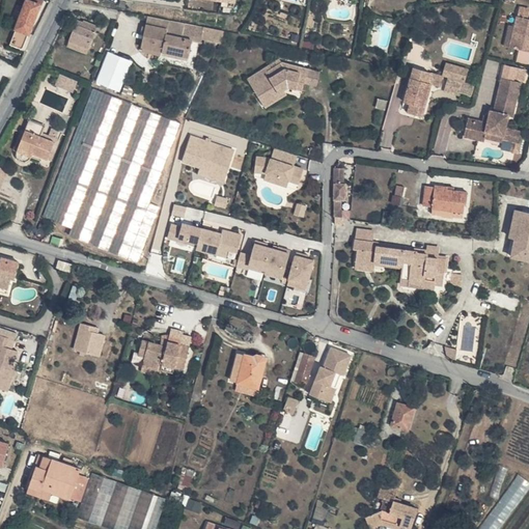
[(38,0),(26,0),(10,42),(21,46),(38,0)]
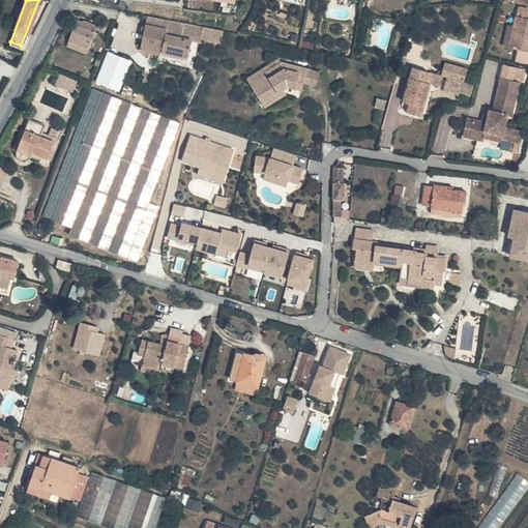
[(512,12),(506,11),(501,42),(507,44),(512,12)]
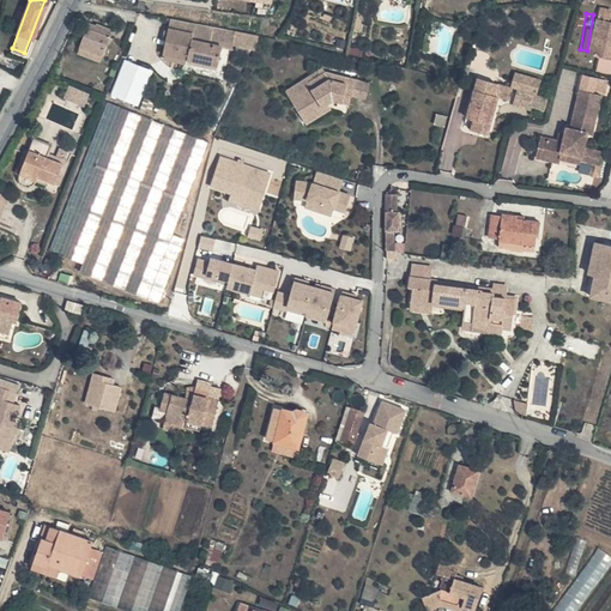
[(610,17),(593,14),(587,50),(610,54),(610,17)]
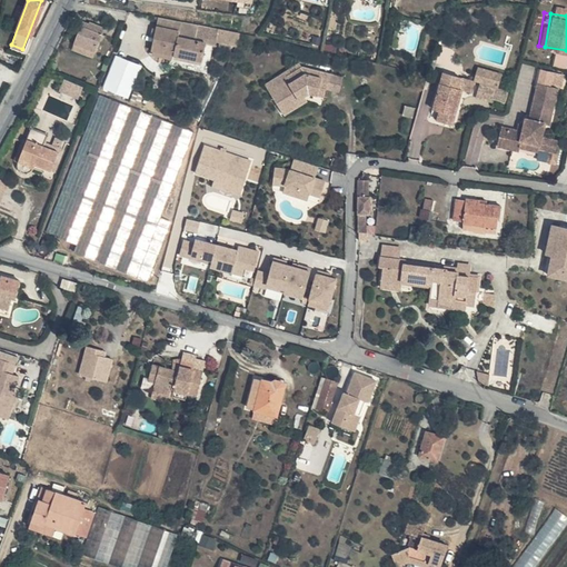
[(142,47),(200,58),(207,26),(153,15),(149,15),(142,47)]
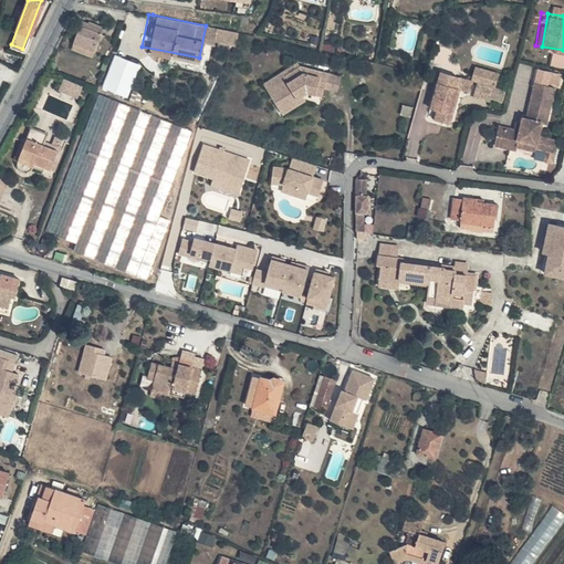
[(101,29),(81,20),(71,43),(91,52),(101,29)]
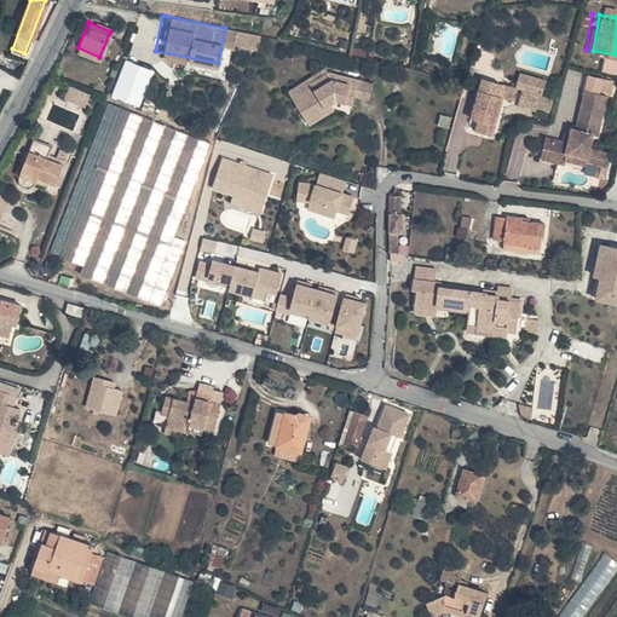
[(254,33),(225,28),(223,44),(247,48),(254,33)]
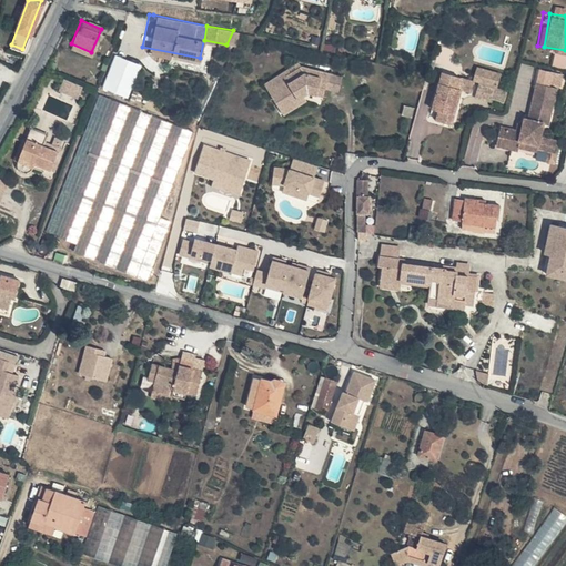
[(91,52),(71,43),(69,49),(89,58),(91,52)]
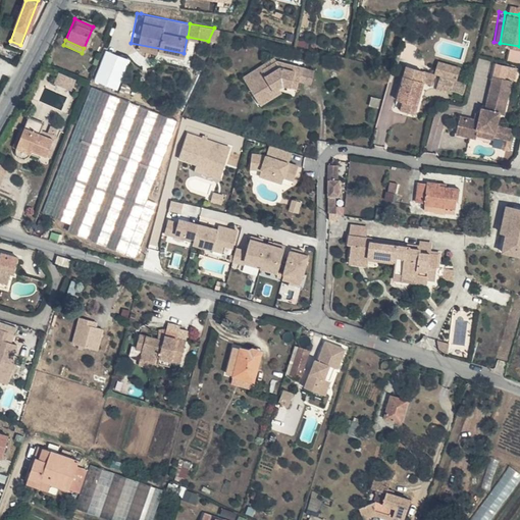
[(13,47),(6,45),(3,54),(10,56),(13,47)]
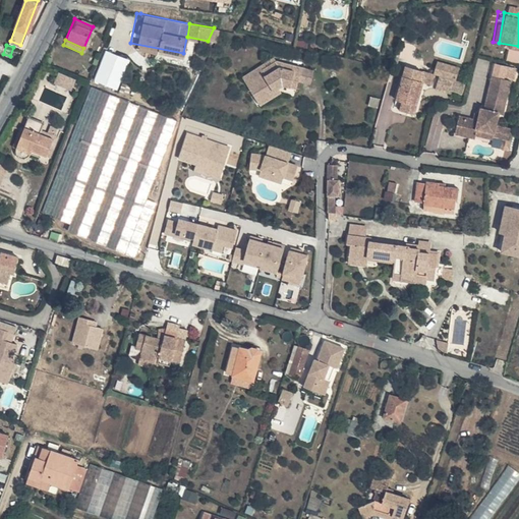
[(117,91),(128,59),(105,51),(94,81),(117,91)]
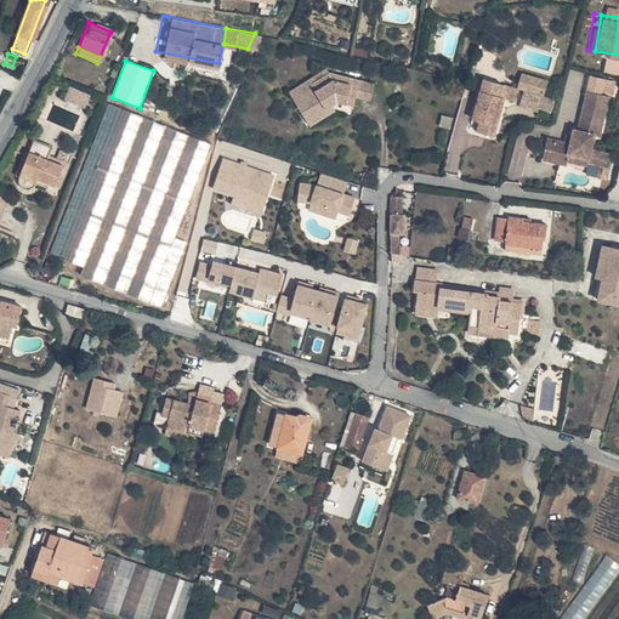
[(325,72),(323,67),(295,85),(300,96),(290,101),(302,120),(329,104),(324,96),(330,92),(335,101),(351,106),(353,96),(358,81),(325,72)]
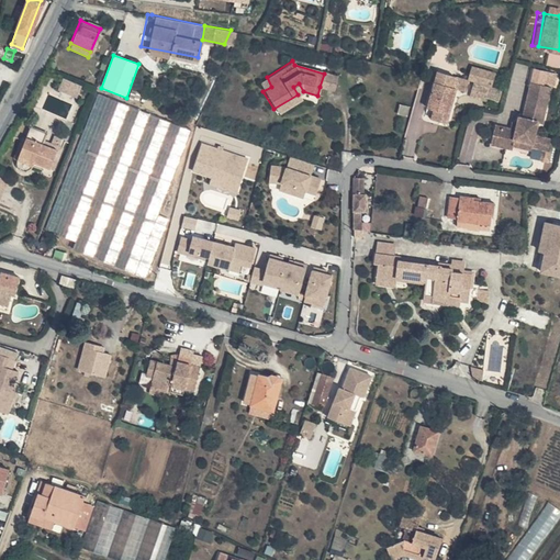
[(496,68),(473,62),(469,76),(493,81),(496,68)]
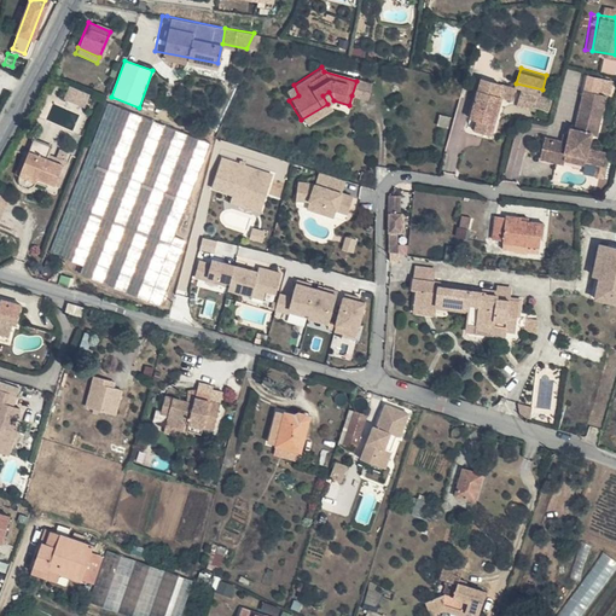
[(478,74),(471,99),(497,104),(500,93),(512,97),(516,83),(478,74)]
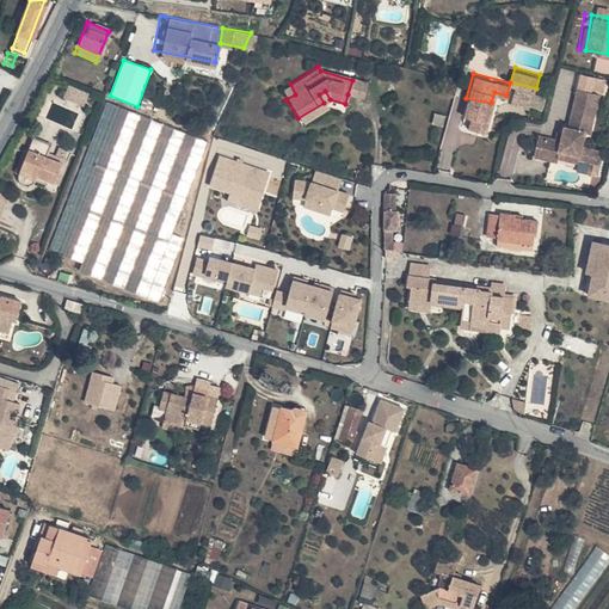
[(365,84),(352,80),(348,94),(362,98),(365,84)]
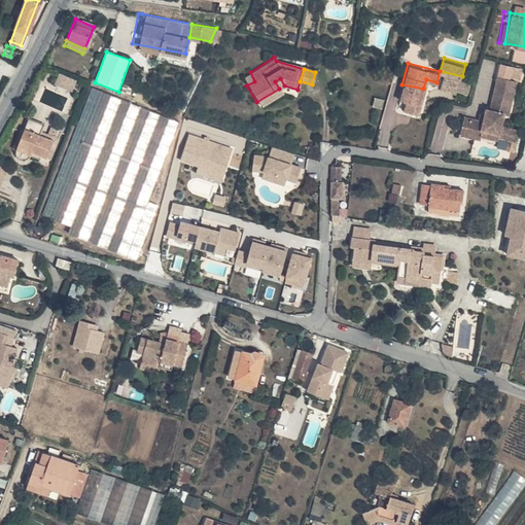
[(254,81),(250,72),(242,78),(246,85),(254,81)]
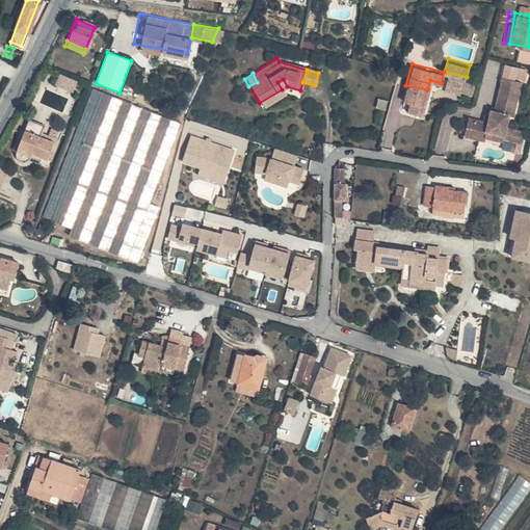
[(522,77),(503,74),(497,107),(492,106),(491,112),(489,118),(485,117),(474,115),(471,134),(486,137),(487,133),(506,136),(508,125),(510,110),(515,111),(522,77)]
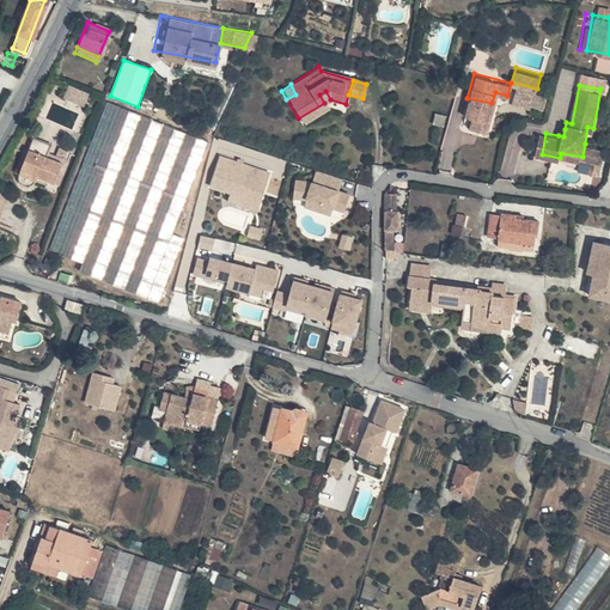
[(89,95),(68,86),(63,99),(83,108),(89,95)]
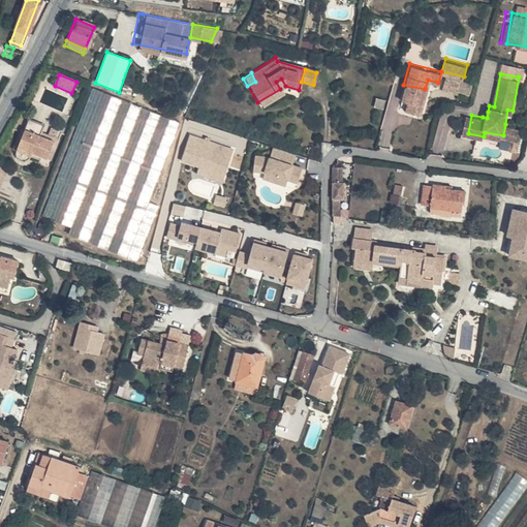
[(474,81),(462,78),(459,88),(471,91),(474,81)]
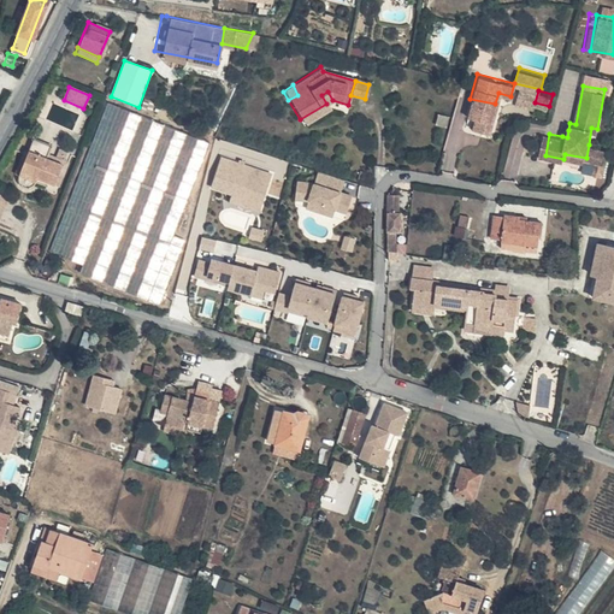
[(322,95),(326,104),(332,100),(328,92),(322,95)]
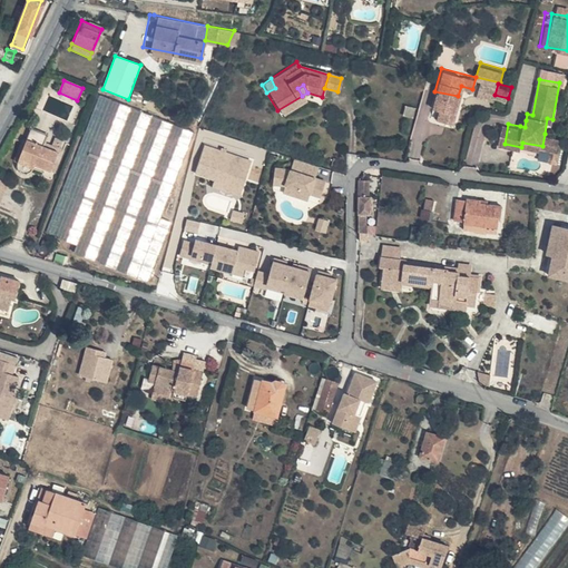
[(458,96),(434,91),(431,106),(441,108),(454,110),(458,96)]
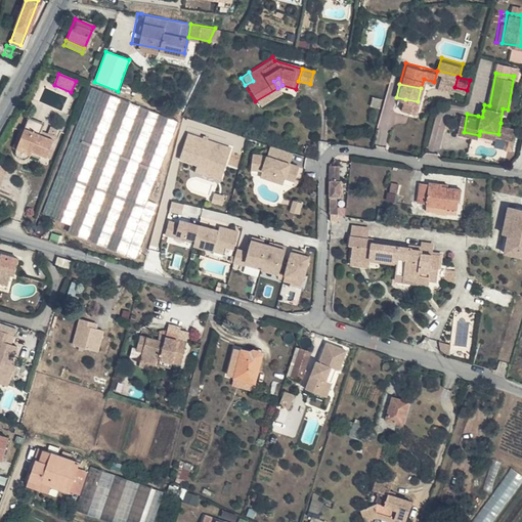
[(279,92),(277,88),(255,101),(258,106),(279,92)]
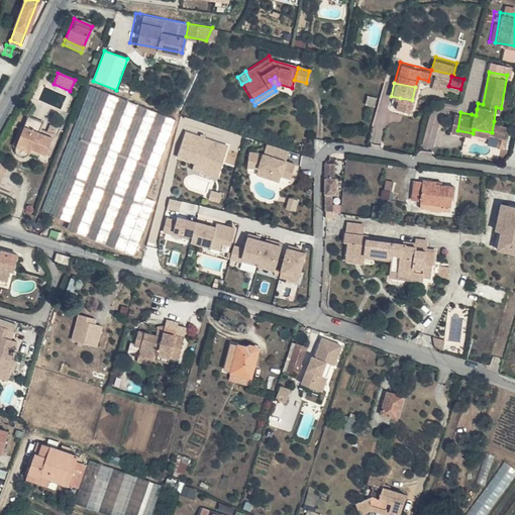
[(148,198),(175,116),(85,88),(44,214),(69,221),(66,232),(136,254),(153,200),(148,198)]
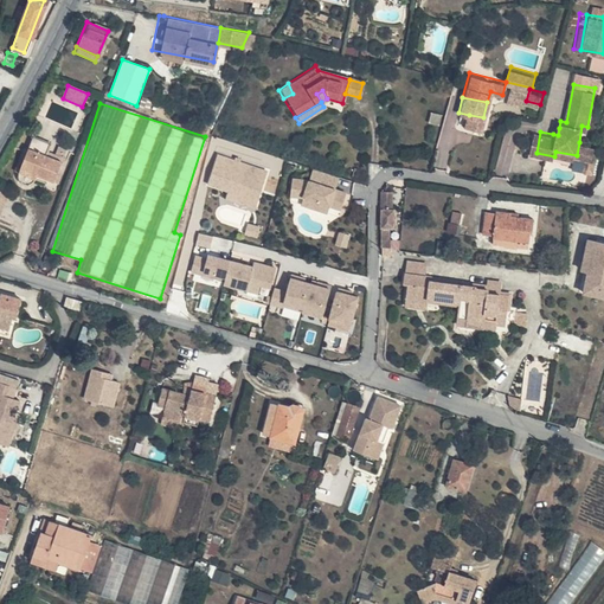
[(469,115),(458,113),(455,122),(466,124),(469,115)]
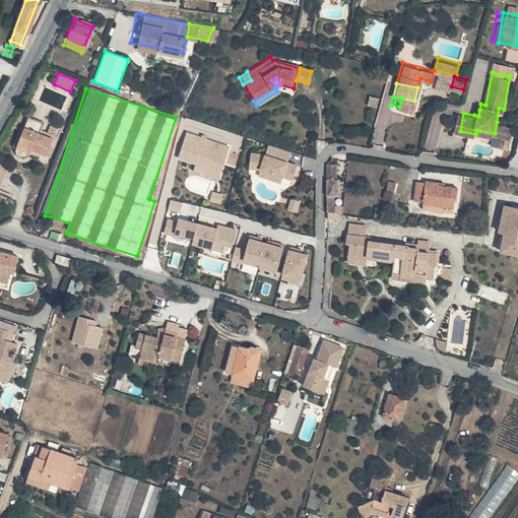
[(414,101),(402,99),(399,107),(411,110),(414,101)]
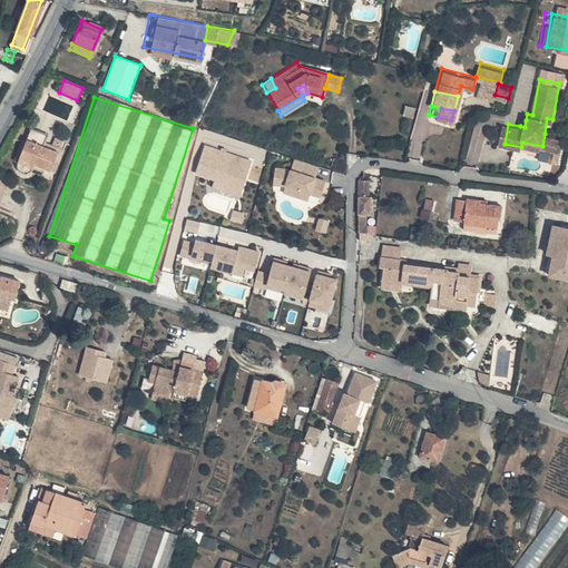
[(31,129),(27,140),(43,147),(48,136),(31,129)]
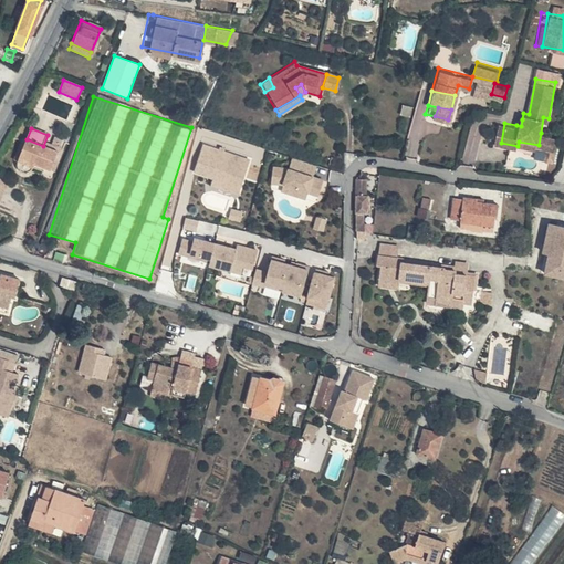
[(556,136),(541,133),(539,145),(545,148),(545,157),(556,156),(556,136)]
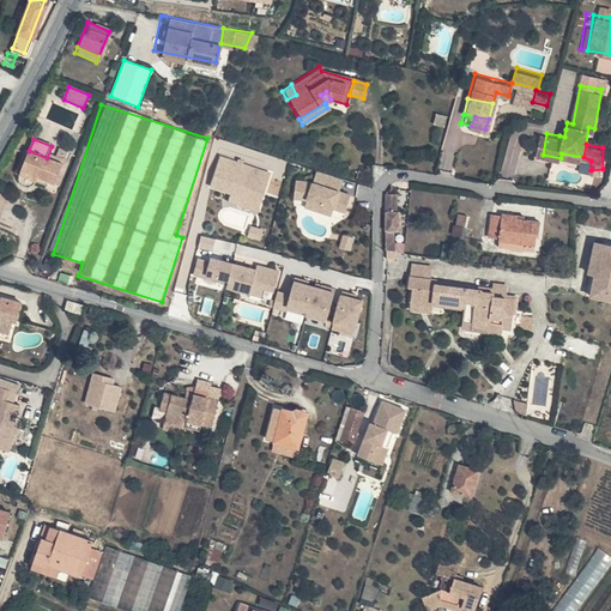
[(60,149),(55,161),(64,164),(68,152),(60,149)]
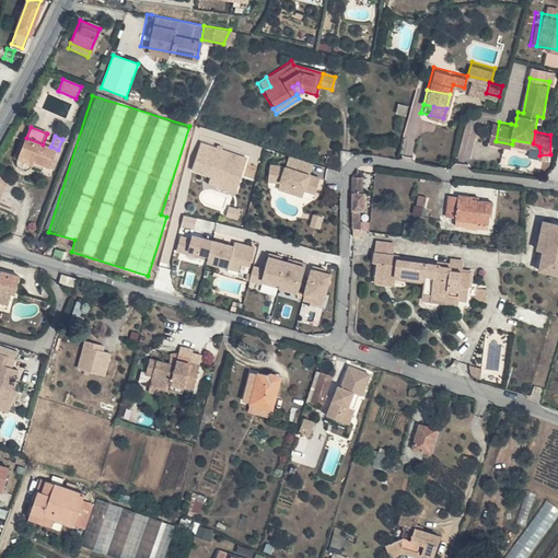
[(26,138),(23,137),(13,159),(18,160),(26,138)]
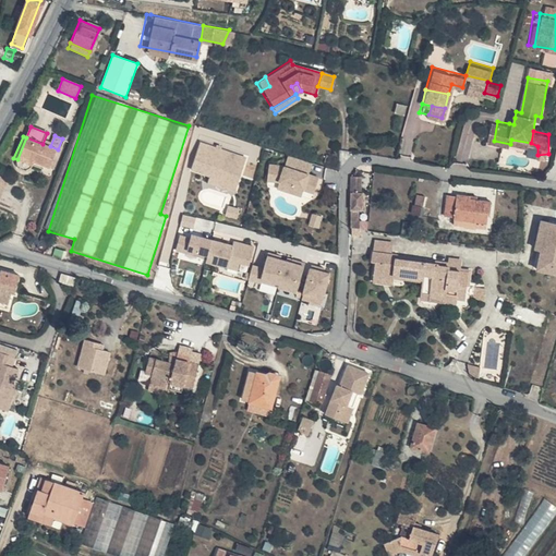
[(26,137),(17,159),(33,166),(35,161),(50,167),(58,149),(50,146),(43,144),(26,137)]
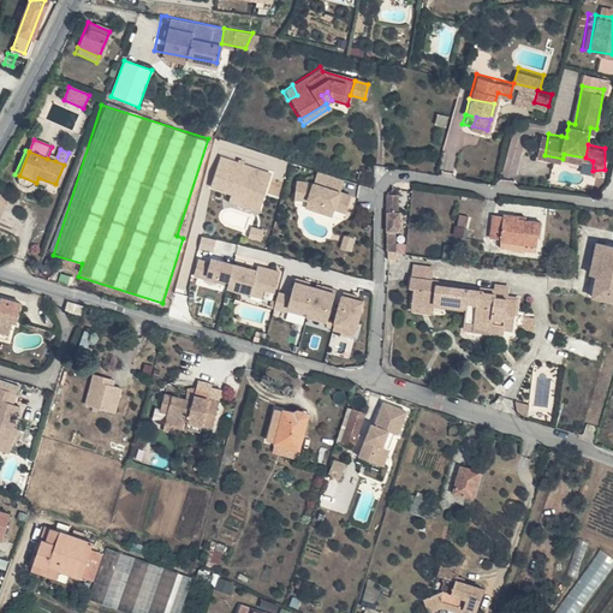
[(272,173),(220,156),(209,189),(232,196),(230,203),(260,213),(272,173)]
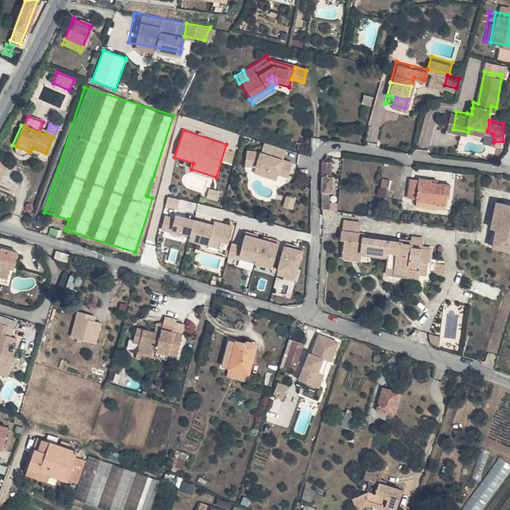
[(247,151),(245,167),(256,168),(254,175),(276,181),(278,176),(287,178),(292,163),(283,160),(286,150),(264,143),(261,153),(247,151)]
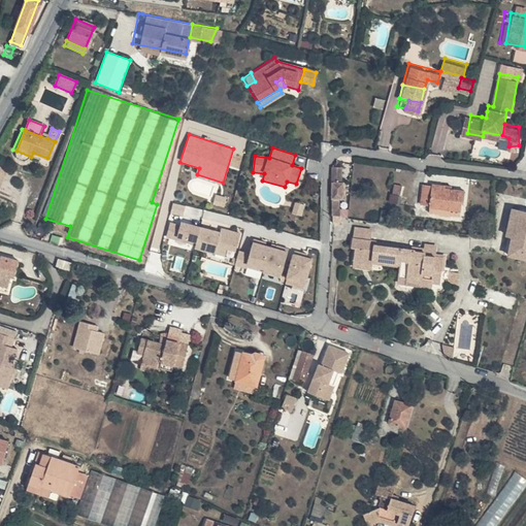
[(341,164),(332,164),(331,169),(331,179),(332,179),(333,214),(340,215),(341,207),(339,207),(339,195),(343,195),(343,179),(340,179),(341,164)]
